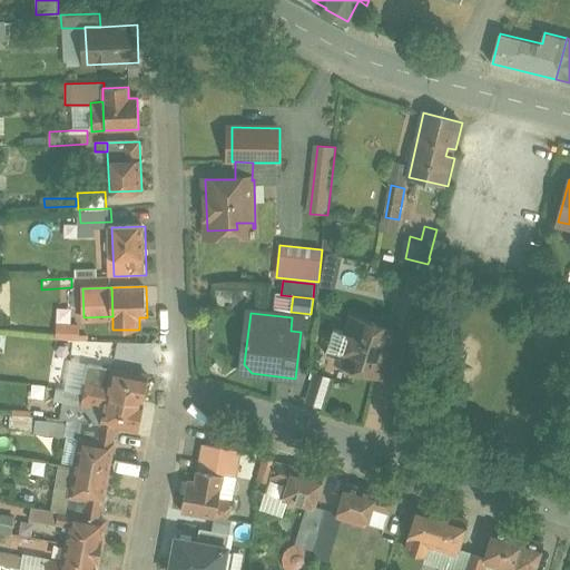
[(396,330),(354,316),(349,334),(336,330),(336,328),(335,328),(326,354),(328,354),(328,353),(341,357),(340,362),(384,377),(394,344),(392,344),(396,330)]
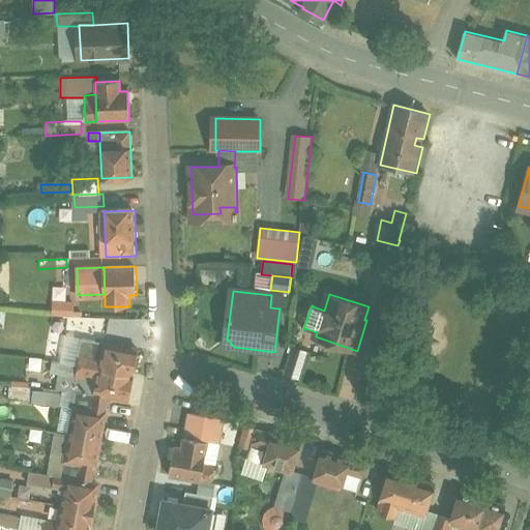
[(77,315),(78,295),(55,296),(53,313),(77,315)]
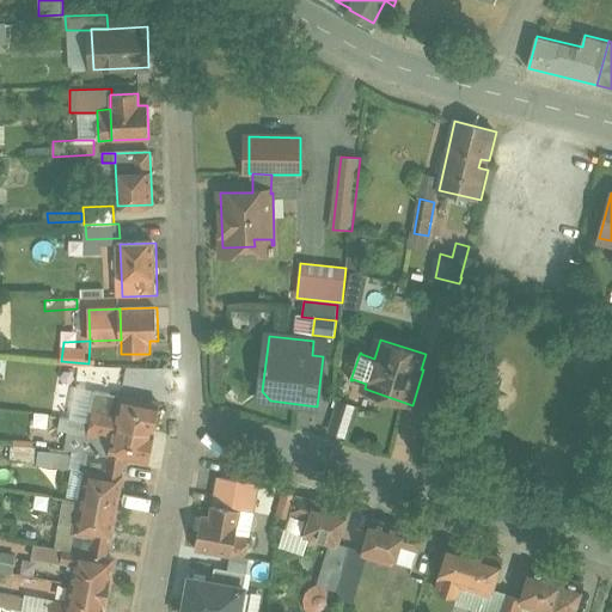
[(98,368),(60,366),(60,380),(98,383),(98,368)]
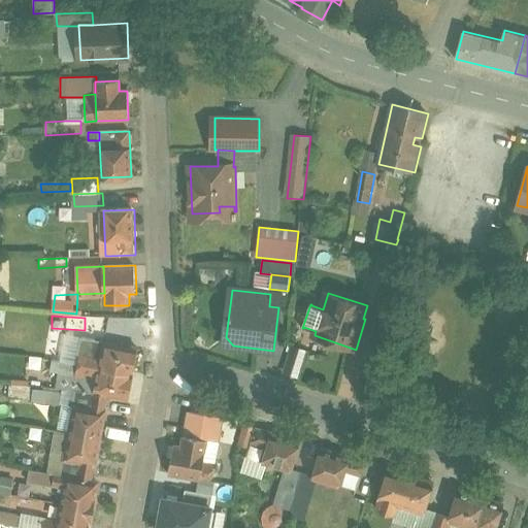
[(138,348),(104,341),(104,343),(91,340),(90,351),(81,350),(79,362),(134,372),(138,348)]
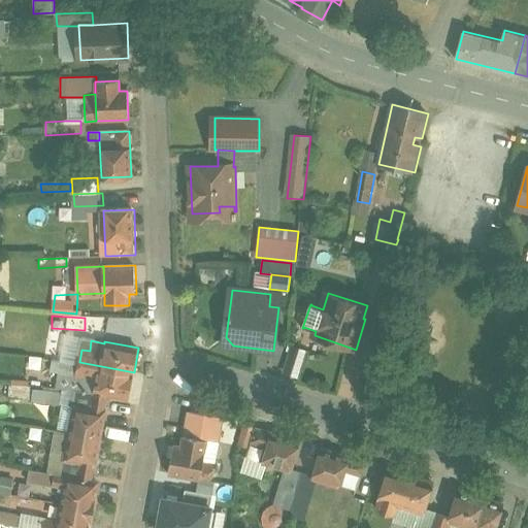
[(81,349),(66,345),(63,362),(68,362),(68,360),(79,362),(81,350),(81,349)]
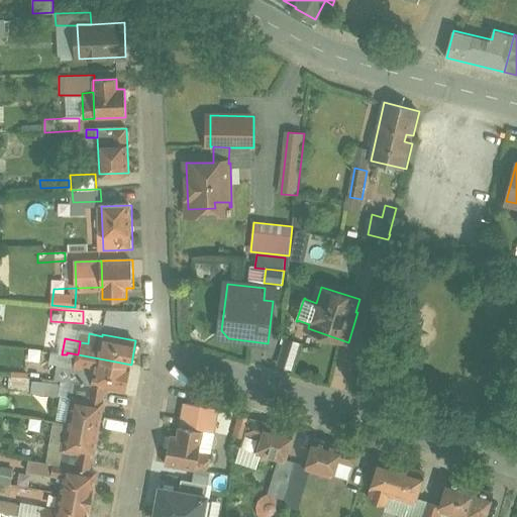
[(301,342),(288,338),(286,345),(299,350),(301,342)]
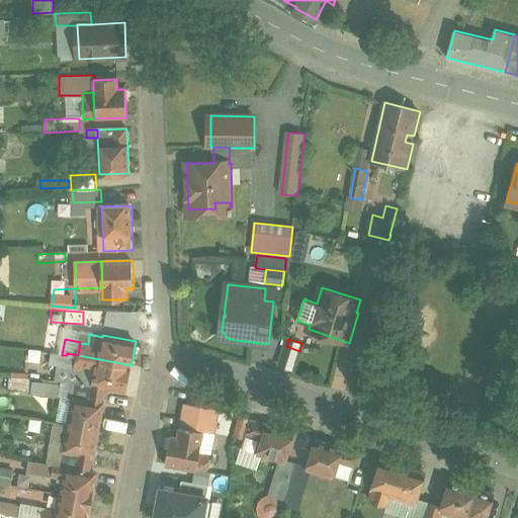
[(299,351),(286,346),(280,365),(293,369),(299,351)]
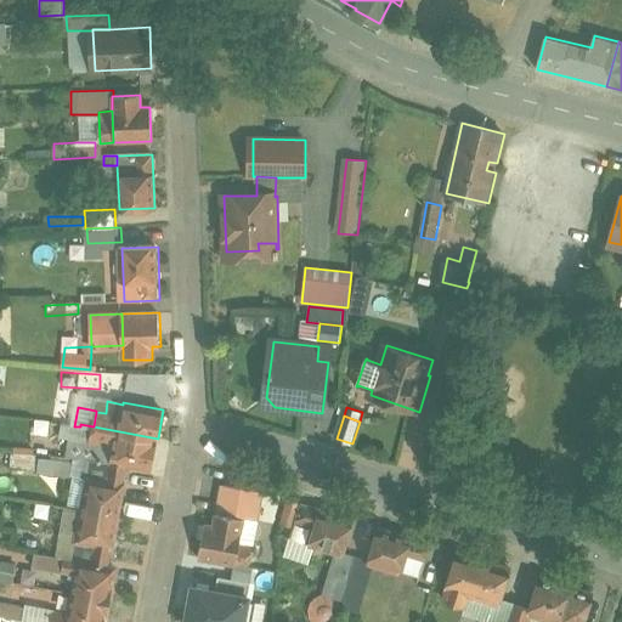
[(94,427),(80,424),(80,427),(78,440),(90,442),(94,427)]
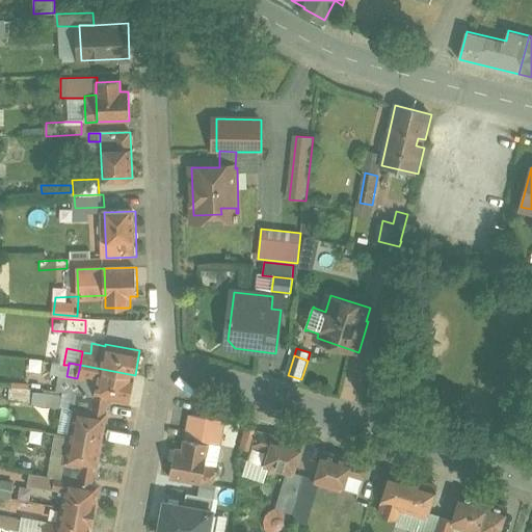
[(135,375),(80,365),(77,378),(86,379),(84,394),(96,395),(97,394),(110,397),(130,401),(135,375)]
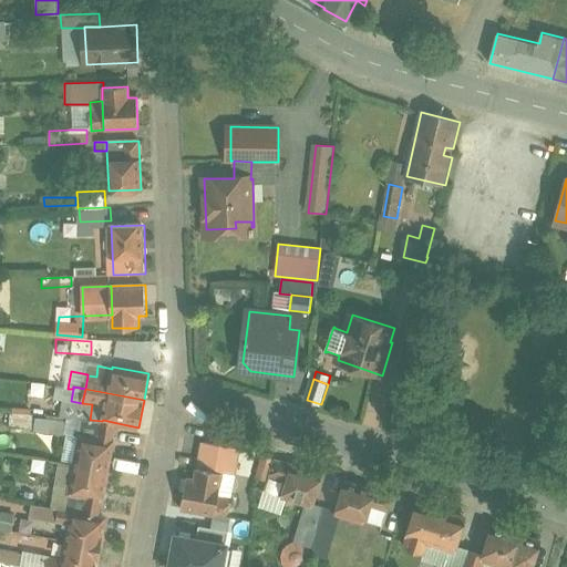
[(74,406),(50,403),(49,415),(72,418),(74,406)]
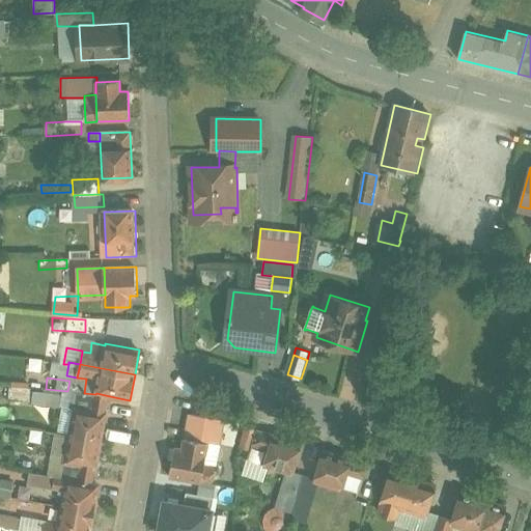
[(31,388),(10,386),(9,398),(30,399),(31,388)]
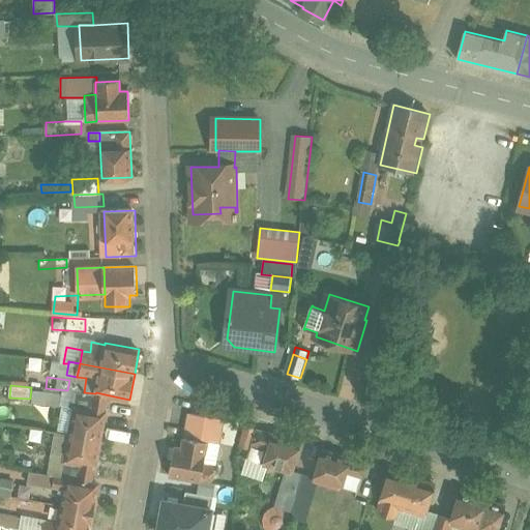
[(84,392),(79,391),(71,433),(101,439),(110,395),(96,392),(95,393),(84,392)]
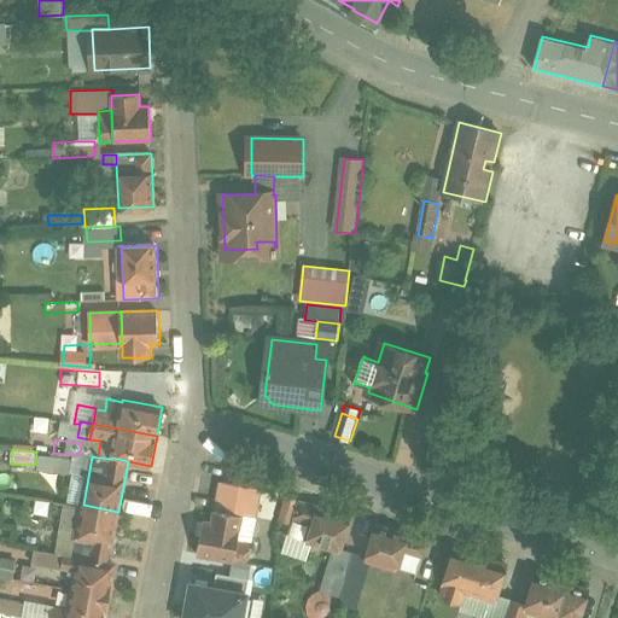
[(41,470),(60,471),(62,458),(41,458),(41,470)]
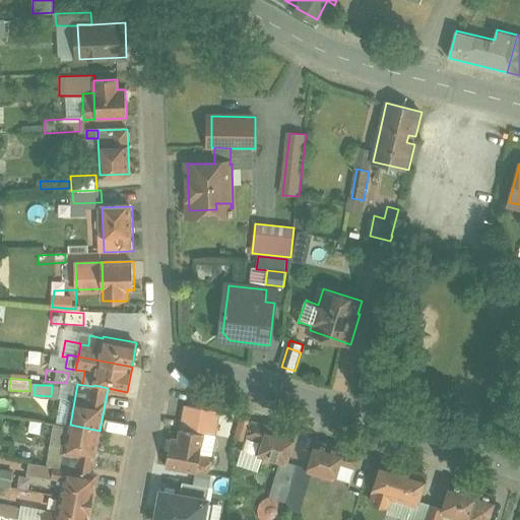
[(202,453),(212,455),(220,415),(193,408),(187,431),(205,434),(202,453)]
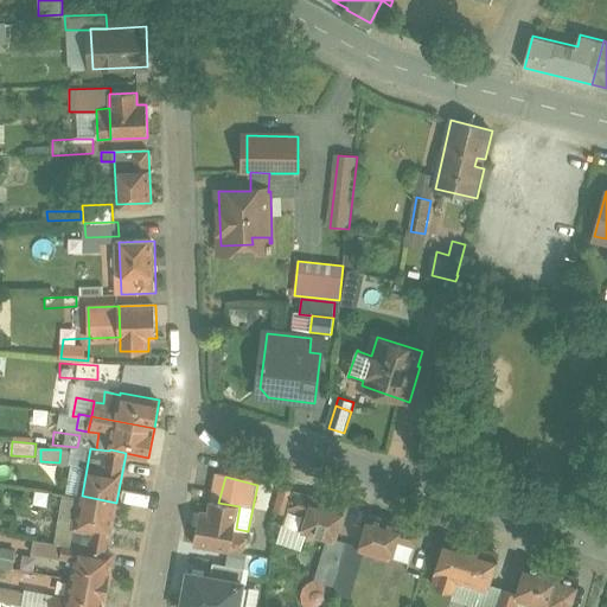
[(345,508),(294,492),(289,508),(308,513),(302,530),(334,541),(345,508)]
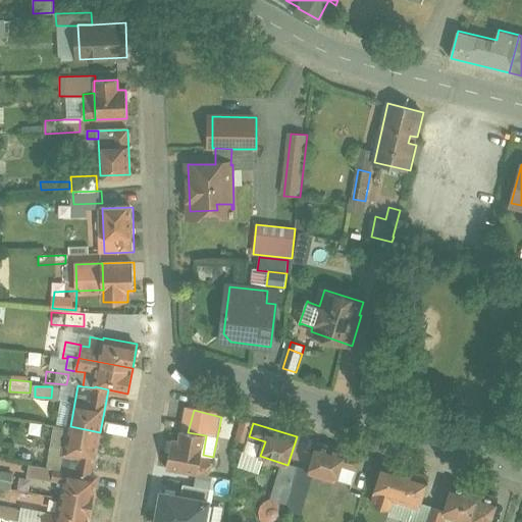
[(100,432),(70,426),(62,470),(92,475),(93,475),(100,432)]
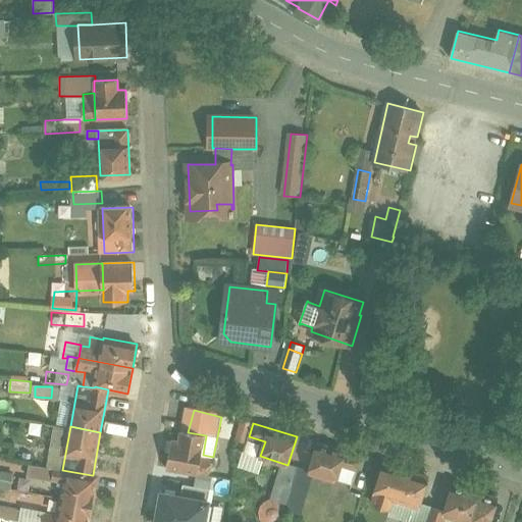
[(188,432),(181,431),(179,441),(173,440),(168,467),(210,475),(213,457),(203,455),(206,435),(188,432)]
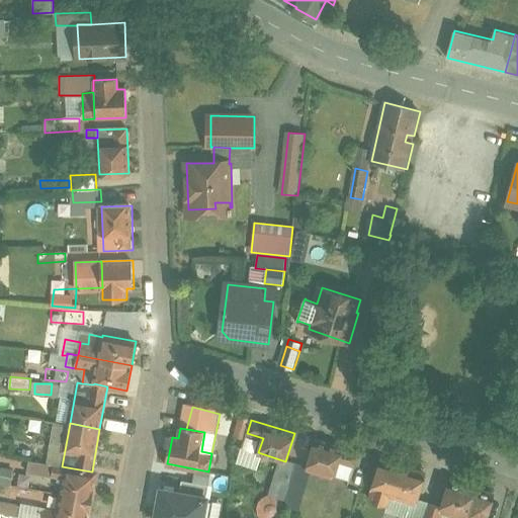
[(358,453),(317,440),(308,468),(334,476),(338,461),(355,466),(358,453)]
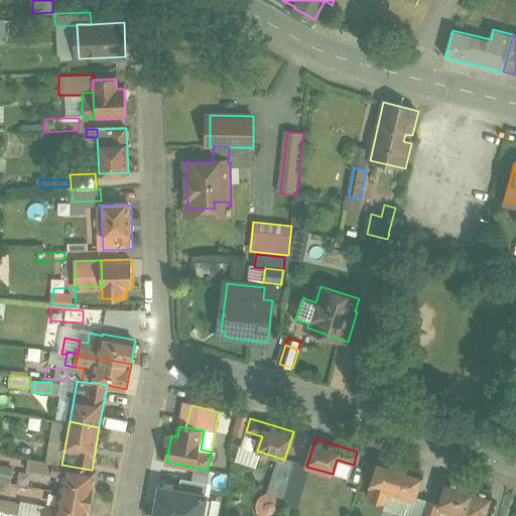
[(54,463),(26,458),(24,470),(52,475),(54,463)]
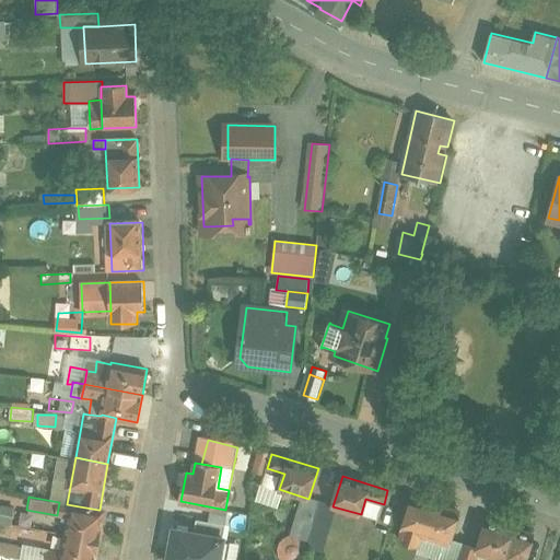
[(458,512),(412,498),(403,528),(404,529),(400,539),(419,546),(422,535),(450,543),(458,512)]
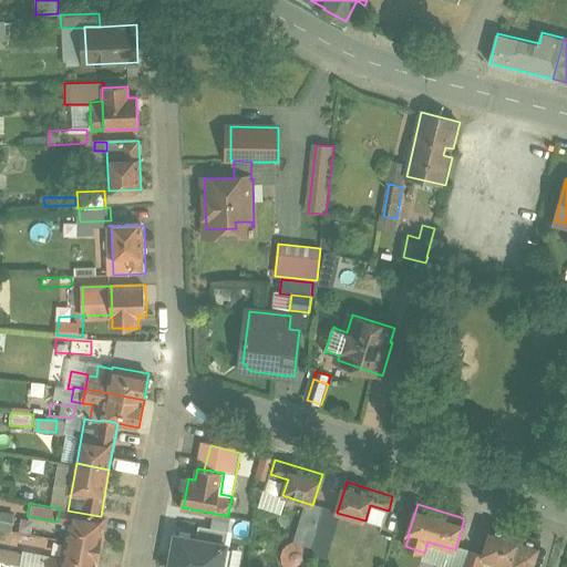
[(68,511),(60,508),(58,522),(70,524),(66,542),(102,548),(104,533),(103,533),(106,517),(101,516),(100,516),(68,511)]
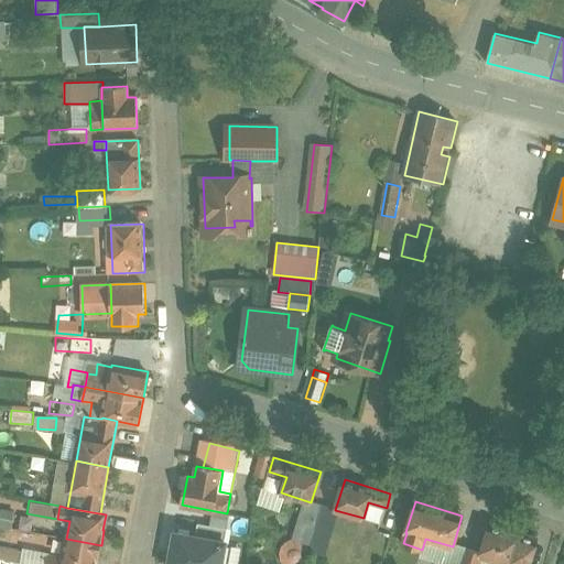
[(310,507),(300,535),(312,540),(321,510),(310,507)]
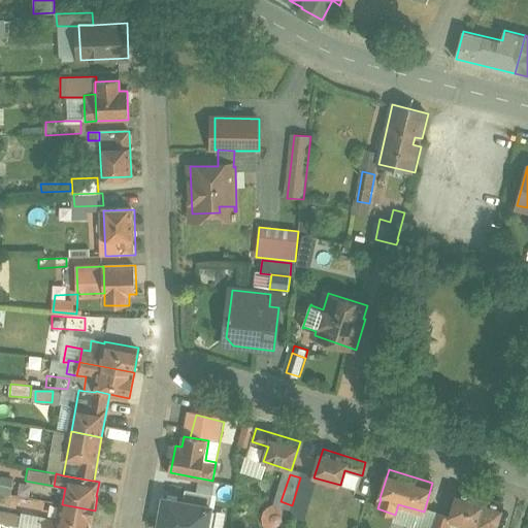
[(304,475),(292,516),(302,519),(315,479),(304,475)]
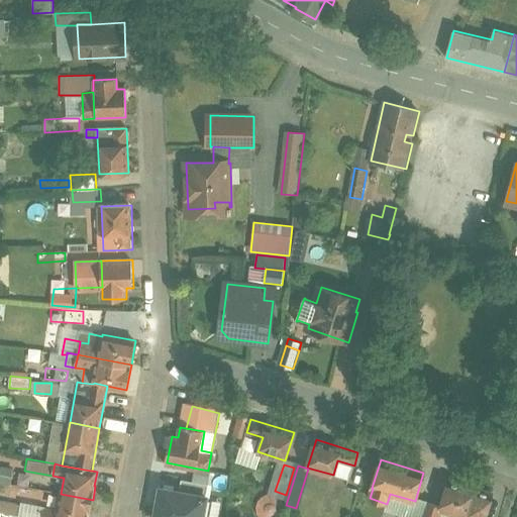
[(17,472),(0,469),(0,483),(14,486),(17,472)]
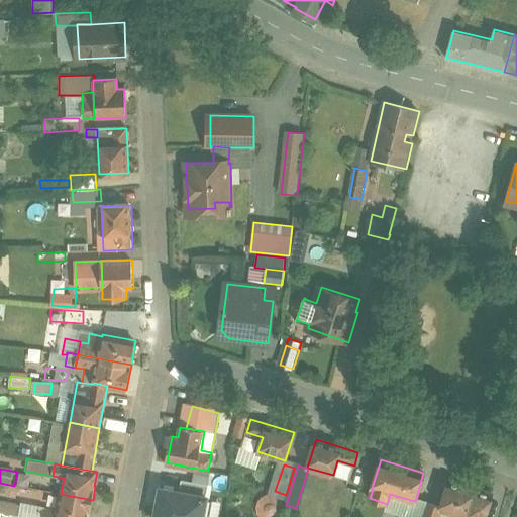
[(485,516),(493,494),(449,480),(440,507),(440,508),(442,509),(467,516),(485,516)]
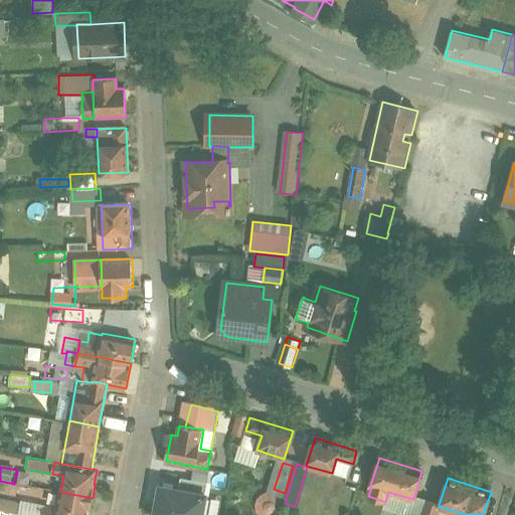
[(200,514),(204,494),(160,486),(155,514),(200,514)]
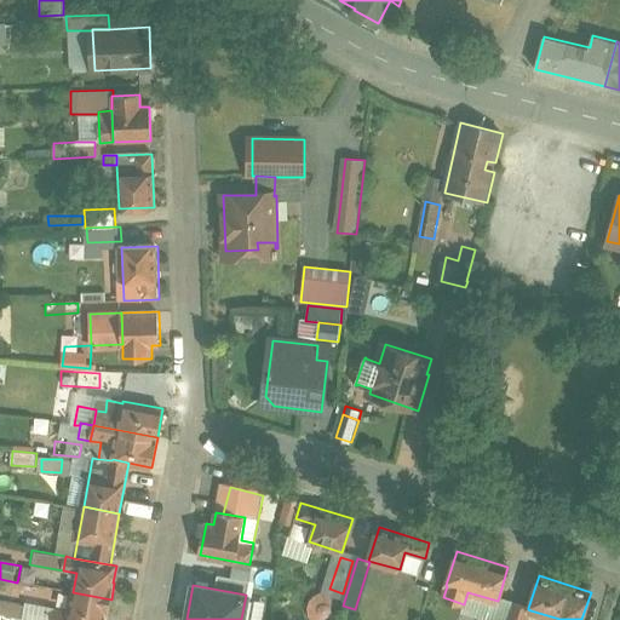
[(112,600),(73,592),(69,612),(56,609),(53,619),(105,619),(107,615),(108,615),(112,600)]
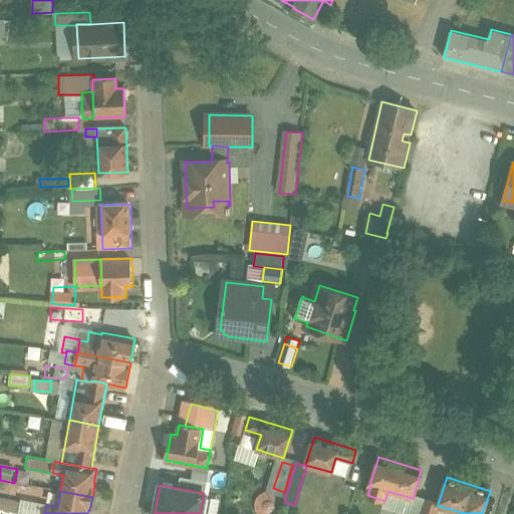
[(352,495),(341,491),(335,510),(346,513),(352,495)]
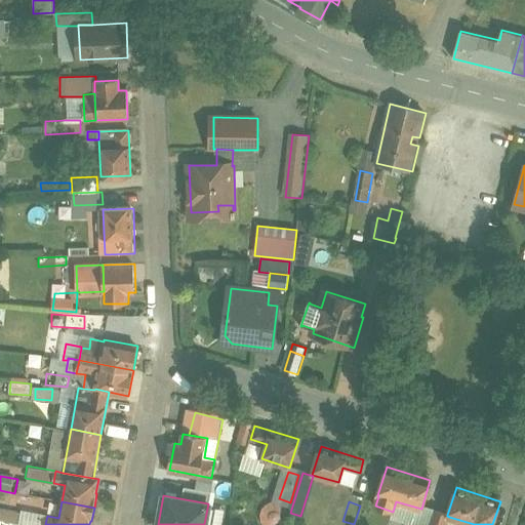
[(24,512),(0,508),(0,519),(22,524),(24,512)]
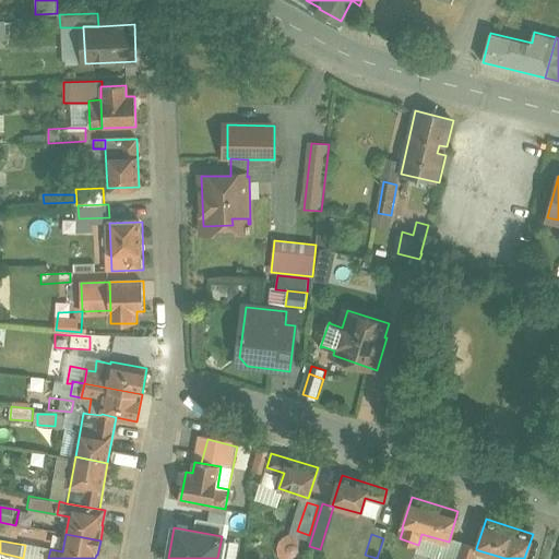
[(476,548),(463,544),(458,558),(475,558),(478,550),(476,549),(476,548)]
